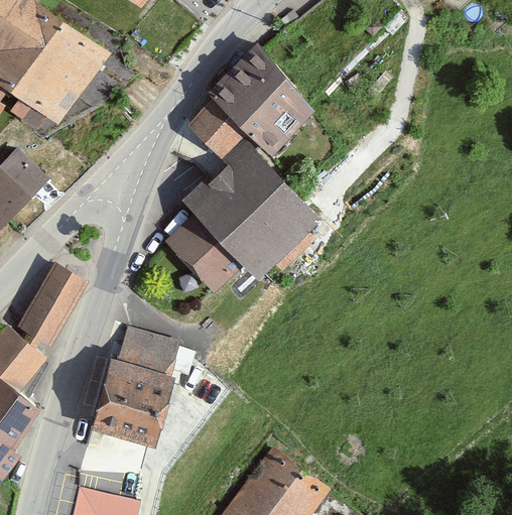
[(0,109),(12,93),(58,126),(79,98),(76,96),(109,50),(39,0),(0,0),(0,109)]
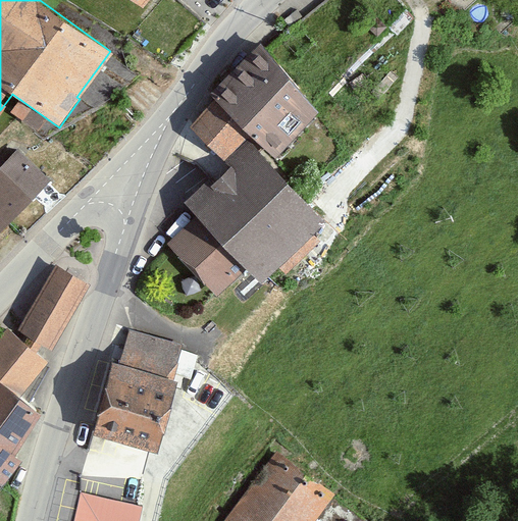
[(130,0),(142,8),(148,0),(130,0)]
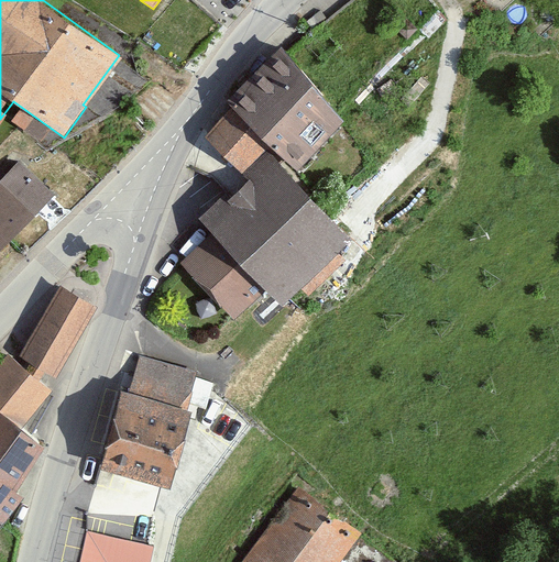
[(240,169),(265,140),(289,167),(343,120),(281,48),(227,96),(234,103),(204,139),(240,169)]
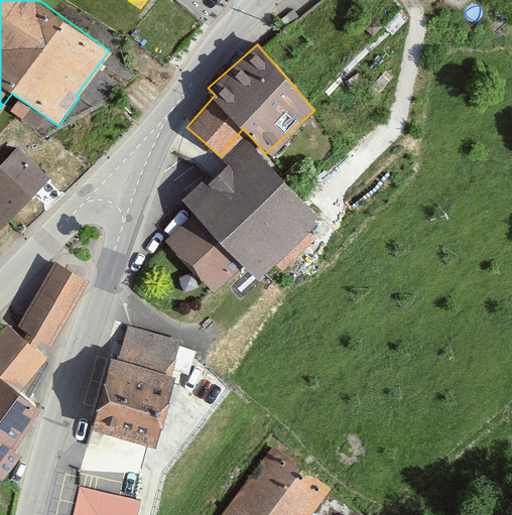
[(307,231),(320,219),(244,139),(180,200),(194,214),(167,243),(212,294),(245,267),(256,278),(271,265),(279,273),(315,241),(307,231)]
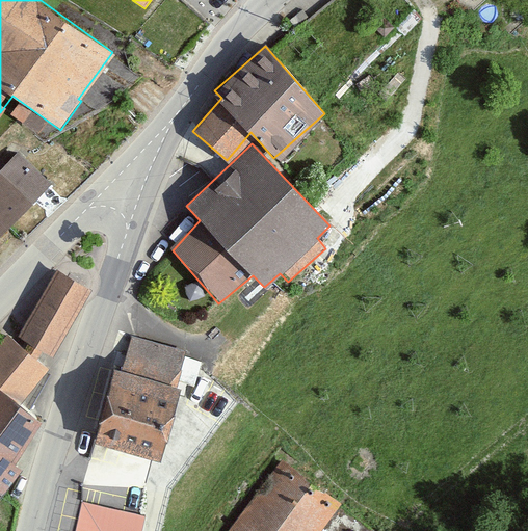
[(0,235),(48,184),(16,153),(0,169),(0,235)]
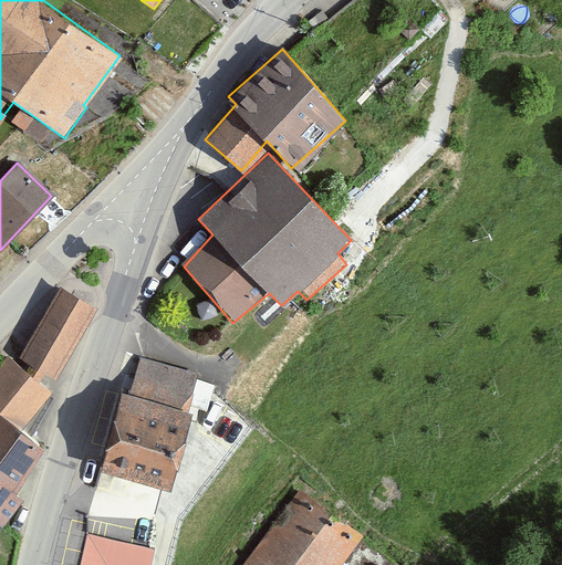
[(58,289),(16,364),(6,357),(0,364),(0,512),(44,449),(21,432),(54,391),(51,388),(95,311),(58,289)]
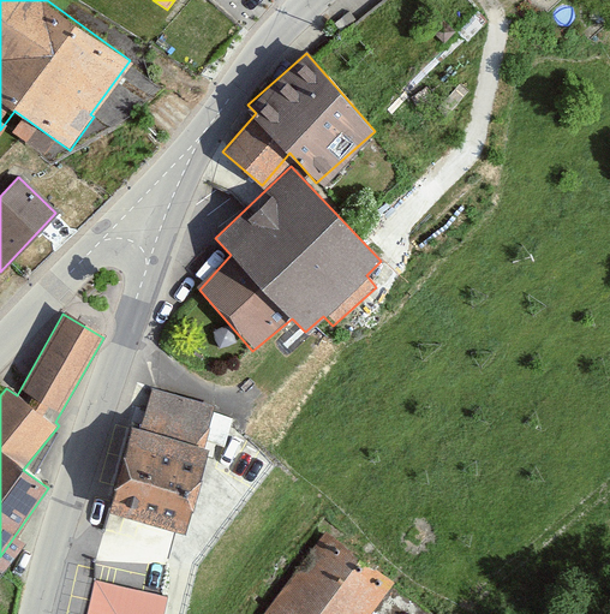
[(183,534),(203,452),(129,434),(108,514),(183,534)]
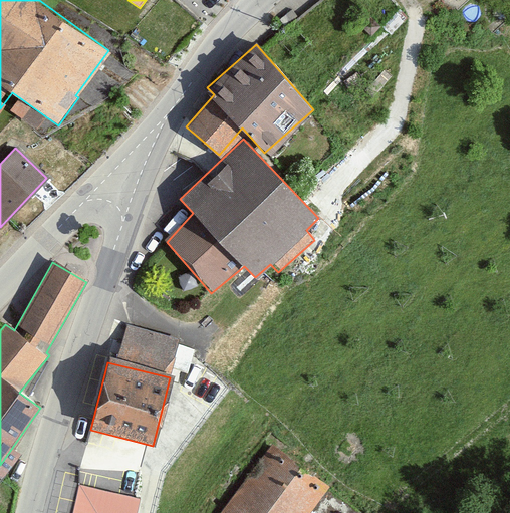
[(309,512),(328,487),(273,446),(222,512),(309,512)]
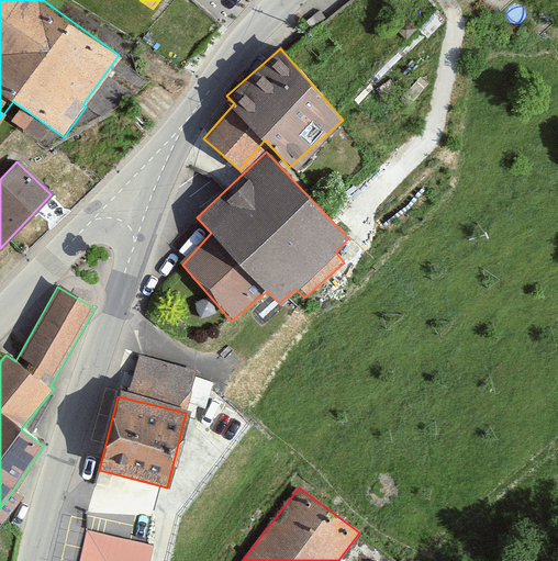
[(84,526),(76,560),(146,560),(151,540),(84,526)]
